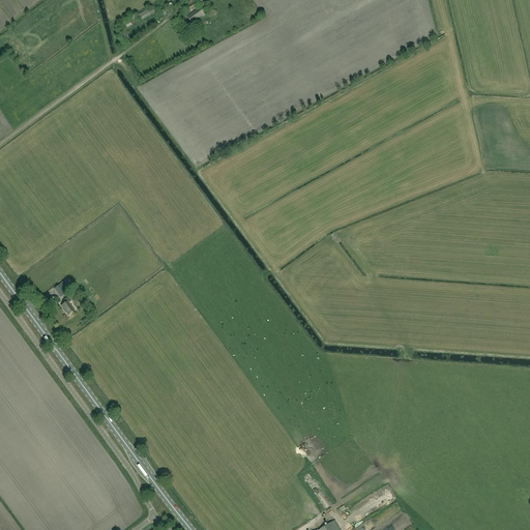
[(192,10),(198,6),(195,2),(188,6),(192,10)]
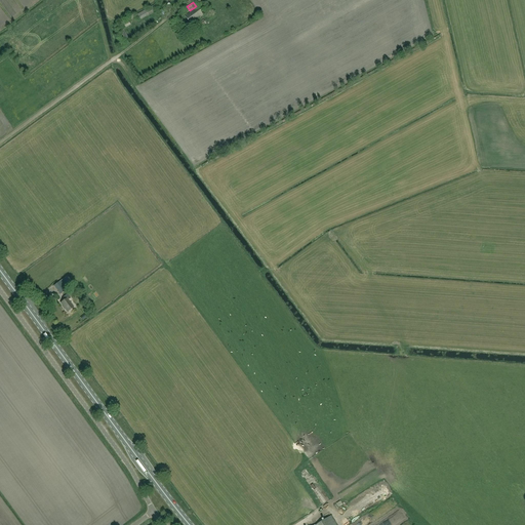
[(139,19),(160,9),(158,4),(136,14),(139,19)]
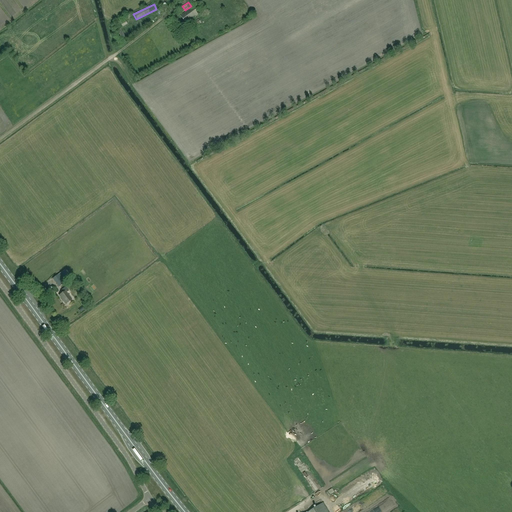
[(186,23),(198,14),(193,7),(180,16),(186,23)]
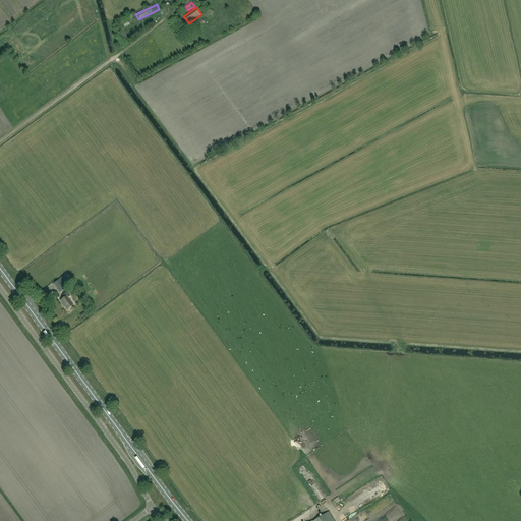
[(64,289),(58,280),(53,283),(60,292),(64,289)]
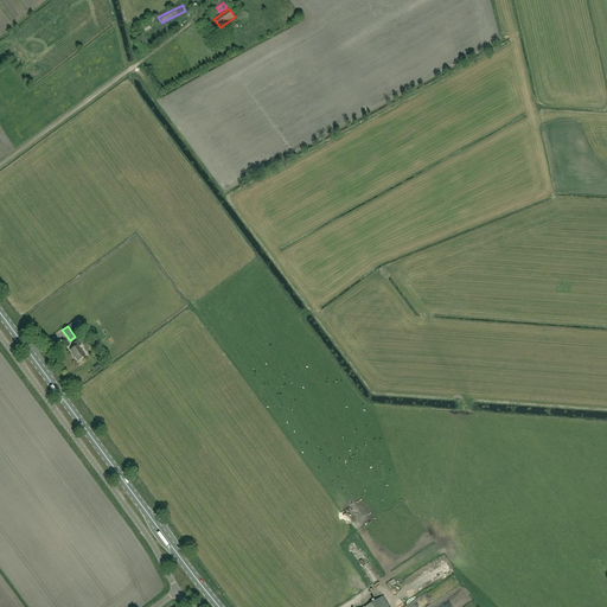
[(78,360),(85,356),(78,346),(82,345),(78,340),(72,344),(75,347),(70,350),(78,360)]
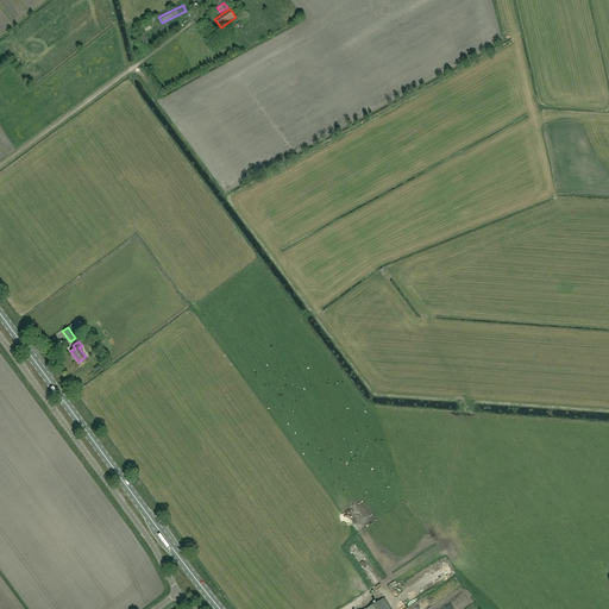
[(360,560),(363,558),(355,548),(352,551),(360,560)]
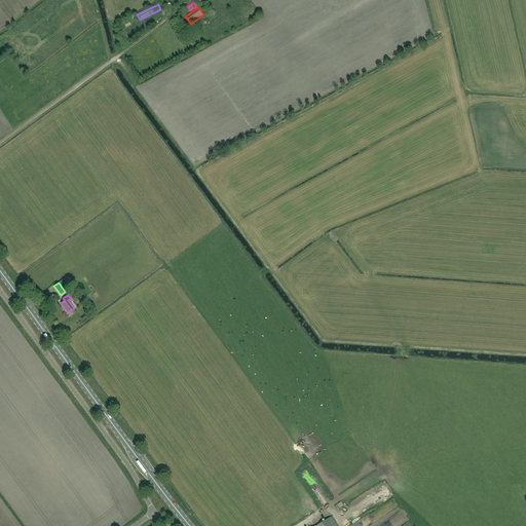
[(337,525),(332,517),(316,525),(337,525)]
